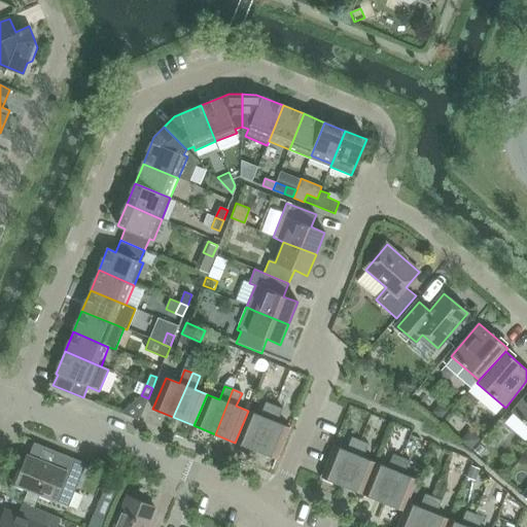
[(526,426),(526,395),(512,413),(526,426)]
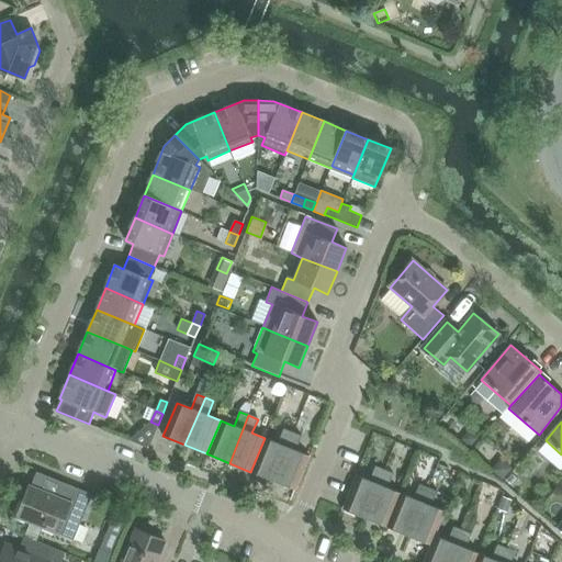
[(250,472),(272,481),(292,434),(283,429),(278,444),(265,438),(250,472)]
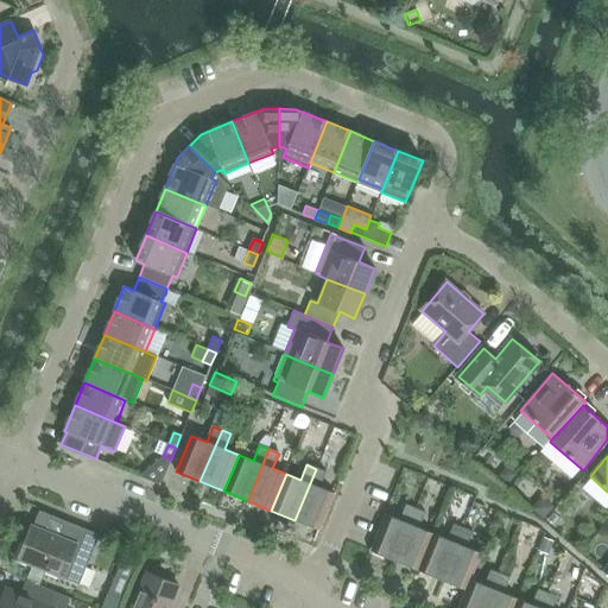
[(325,473),(316,469),(295,520),(320,531),(335,494),(320,487),(325,473)]
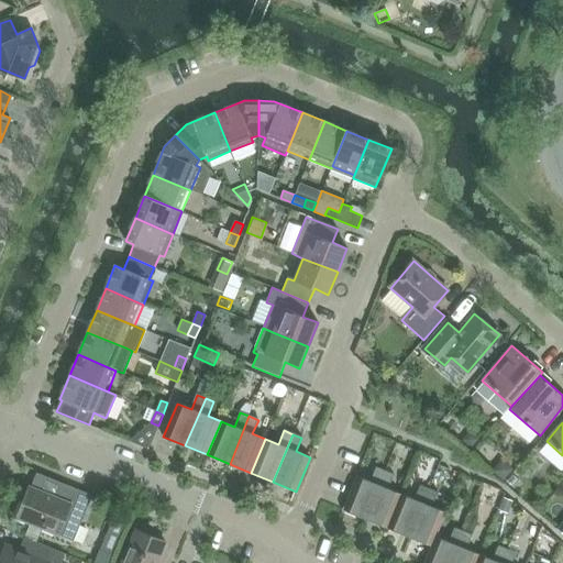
[(343,510),(366,519),(385,471),(376,467),(371,482),(356,476),(343,510)]
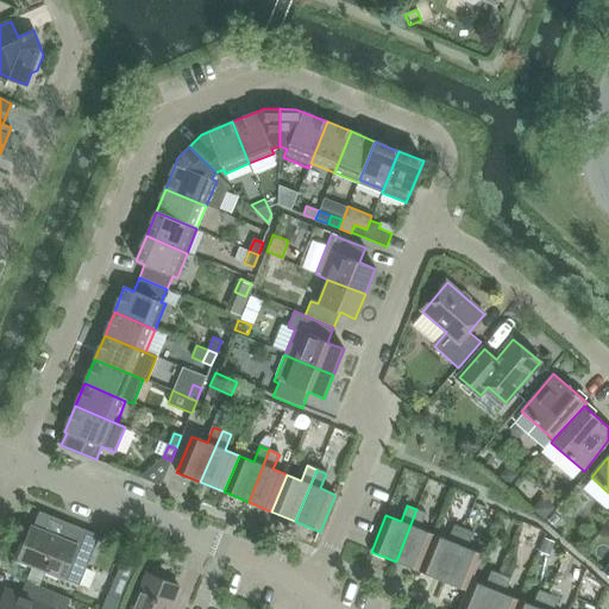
[(534,512),(544,521),(552,513),(545,506),(539,506),(534,512)]
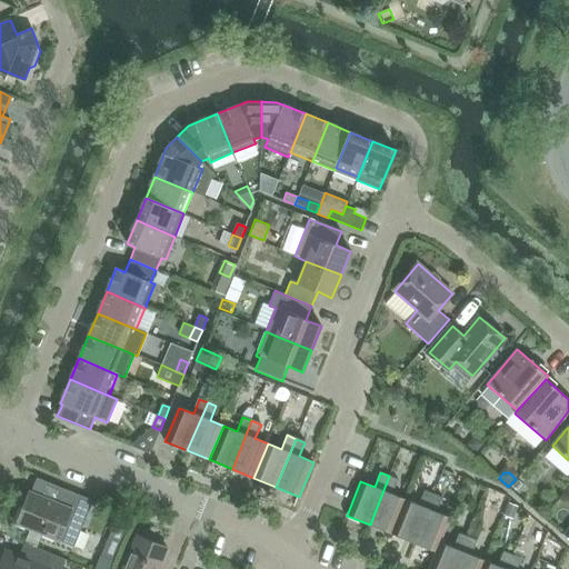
[(398,480),(389,476),(370,525),(390,533),(405,499),(392,493),(398,480)]
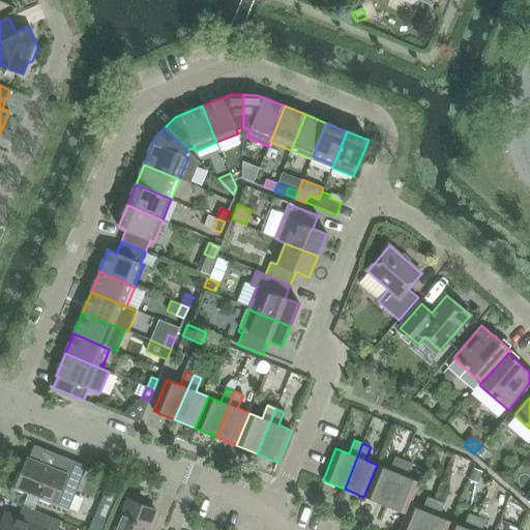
[(487,450),(482,446),(476,453),(480,458),(487,450)]
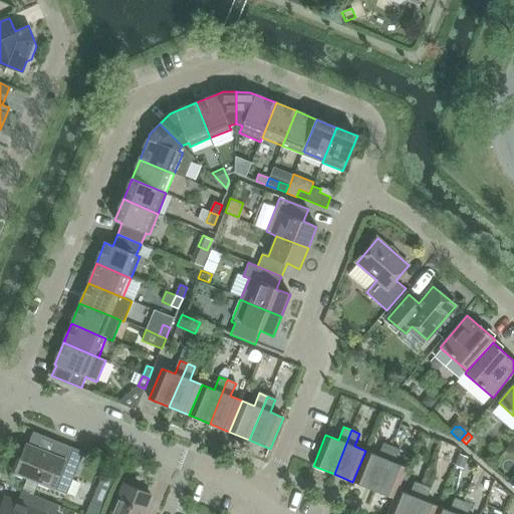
[(67,494),(74,476),(84,453),(58,442),(52,455),(26,444),(15,472),(53,488),(67,494)]
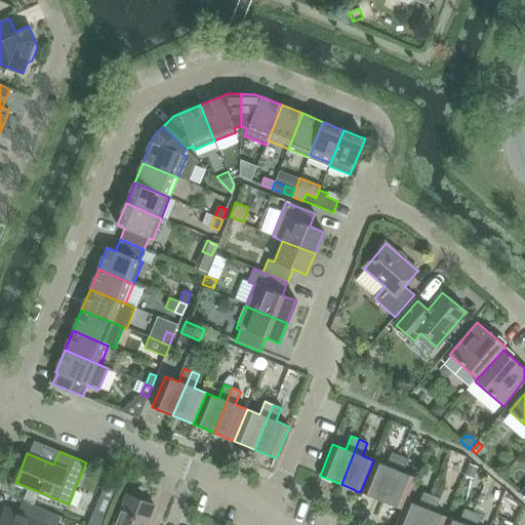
[(360,492),(380,500),(400,456),(392,452),(387,466),(373,460),(360,492)]
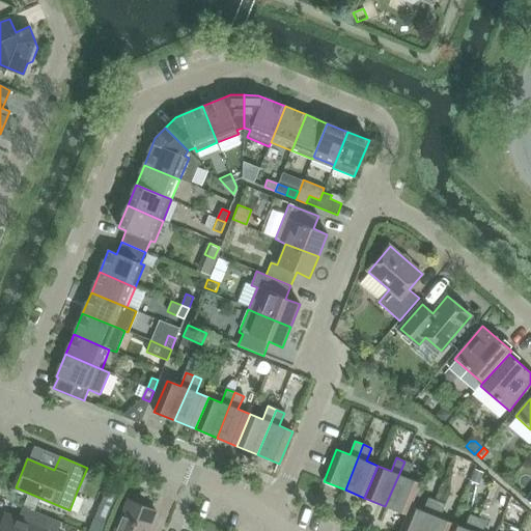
[(413,465),(404,462),(385,506),(407,515),(411,506),(412,506),(421,483),(408,478),(413,465)]
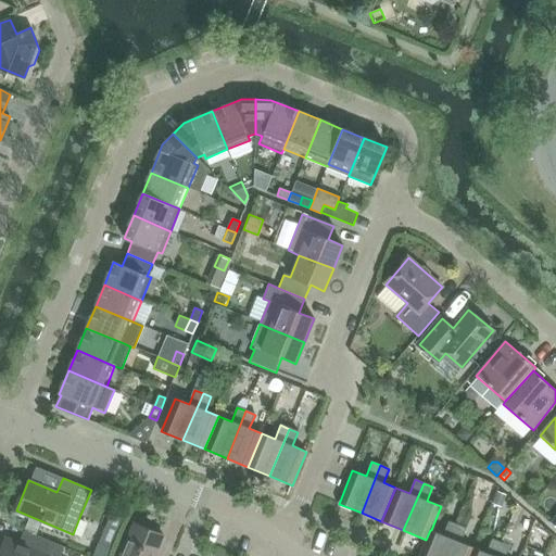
[(496,491),(492,503),(501,506),(505,494),(496,491)]
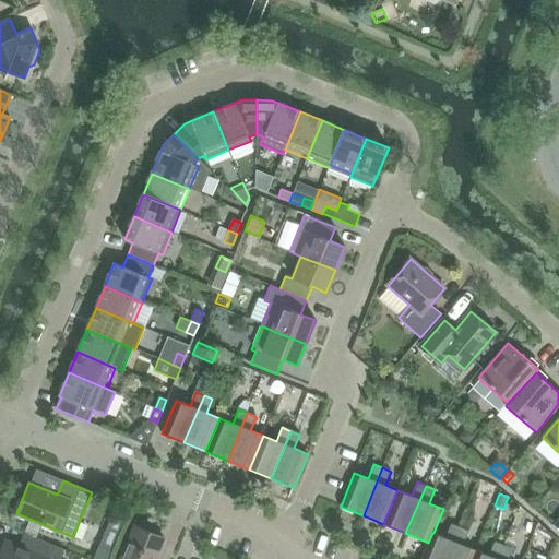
[(420,558),(447,558),(460,527),(451,524),(445,538),(433,533),(432,533),(428,543),(420,558)]
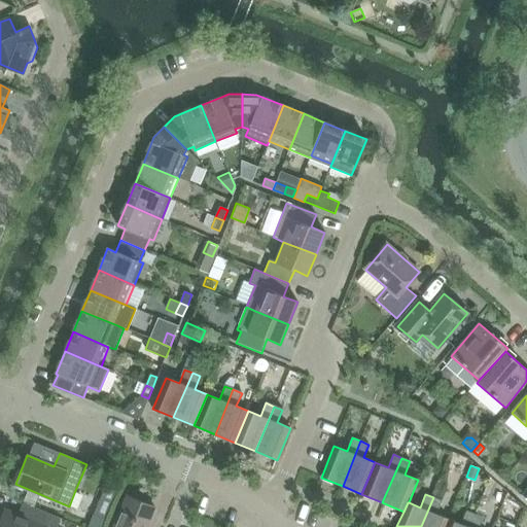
[(146,526),(154,507),(128,496),(114,526),(146,526)]
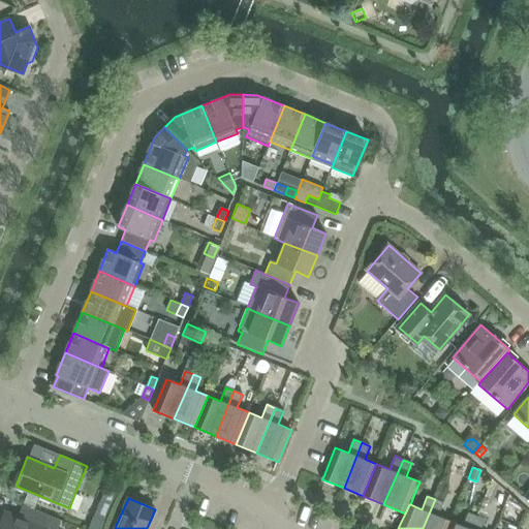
[(435,499),(423,528),(447,528),(450,521),(439,517),(444,503),(435,499)]
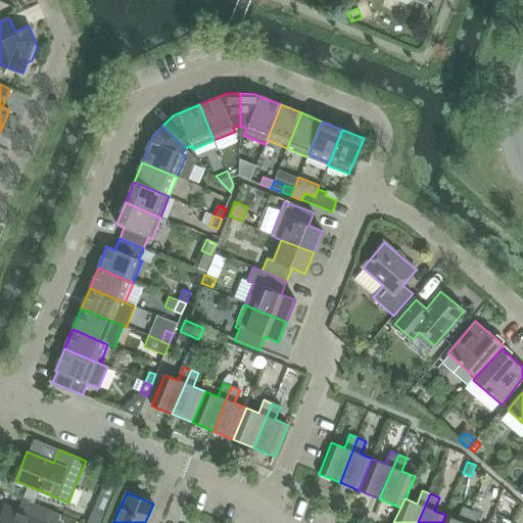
[(56,522),(59,519),(60,515),(22,500),(17,512),(5,507),(0,518),(0,522),(56,522)]
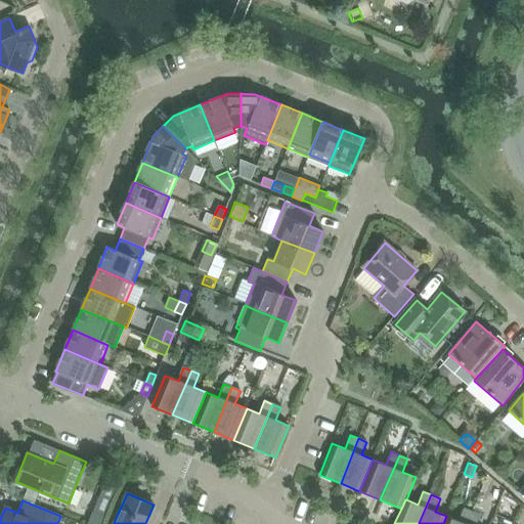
[(443,523),(467,523),(472,512),(464,509),(459,521),(446,516),(443,523)]
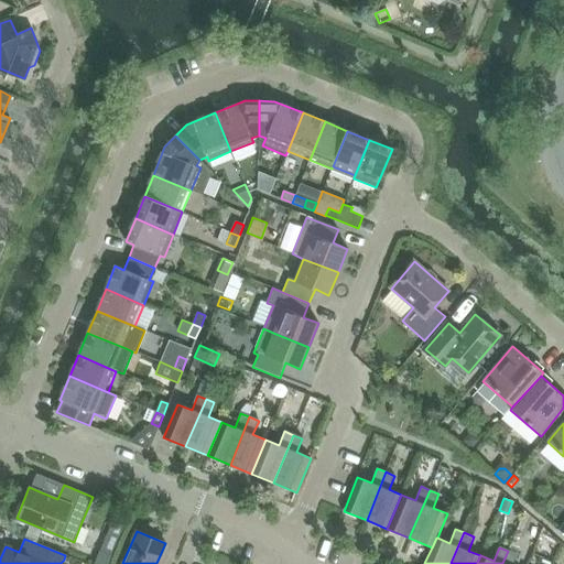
[(102,549),(96,563),(108,563),(114,553),(102,549)]
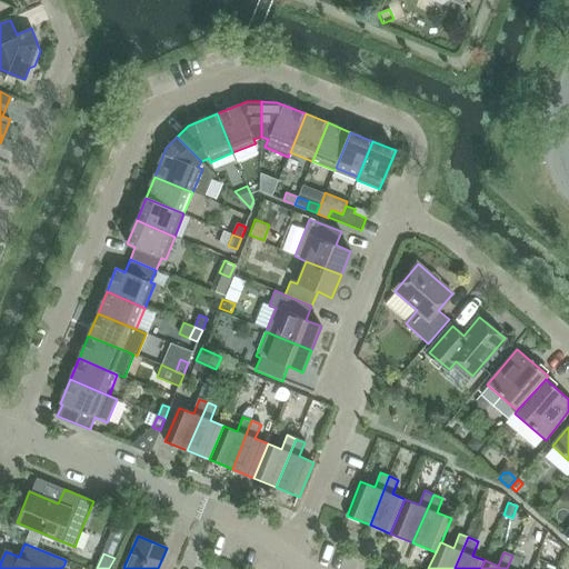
[(517,568),(521,559),(512,556),(507,568),(517,568)]
